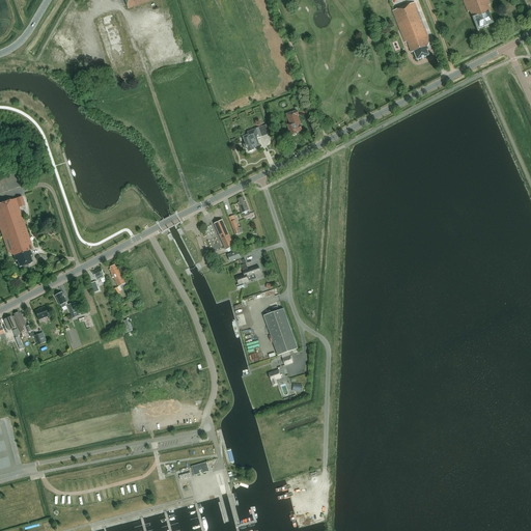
[(83,9),(90,6),(88,0),(82,0),(80,1),(83,9)]
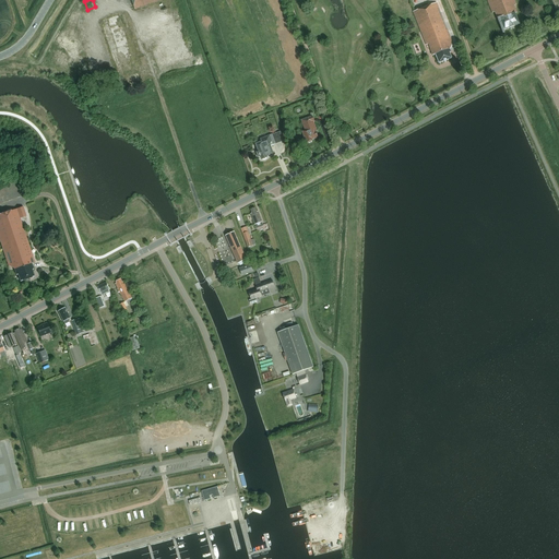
[(514,26),(520,24),(515,13),(518,12),(515,6),(516,4),(514,0),(487,0),(492,12),(495,12),(498,19),(500,19),(504,30),(510,27),(510,28),(514,27),(514,26)]
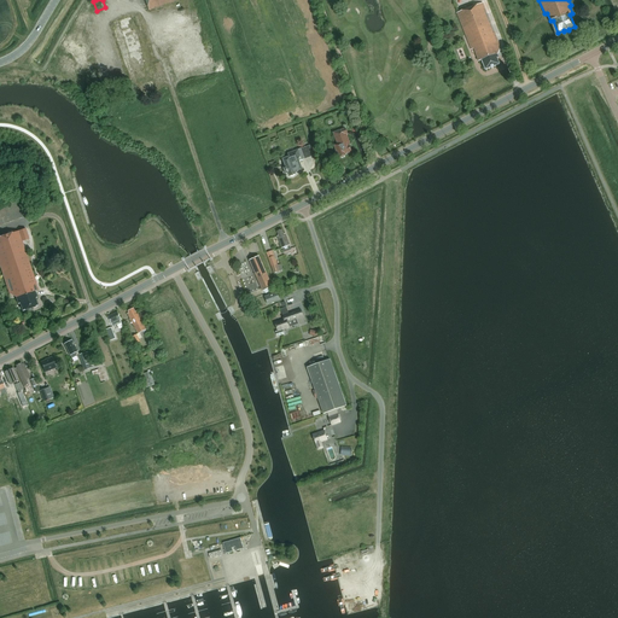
[(499,54),(501,47),(484,4),(458,13),(472,50),(474,48),(479,62),(483,60),(487,70),(501,64),(499,58),(500,58),(499,54)]
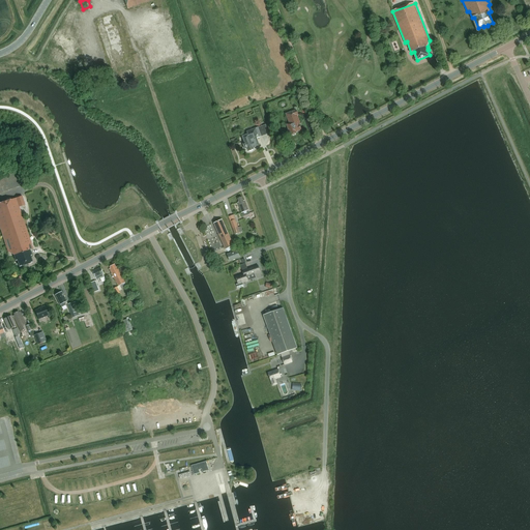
[(297,133),(301,130),(299,124),(300,124),(297,115),(298,115),(296,110),(286,114),(290,124),(287,125),(289,130),(289,129),(290,133),(291,135),(293,136),(296,135),(297,133)]
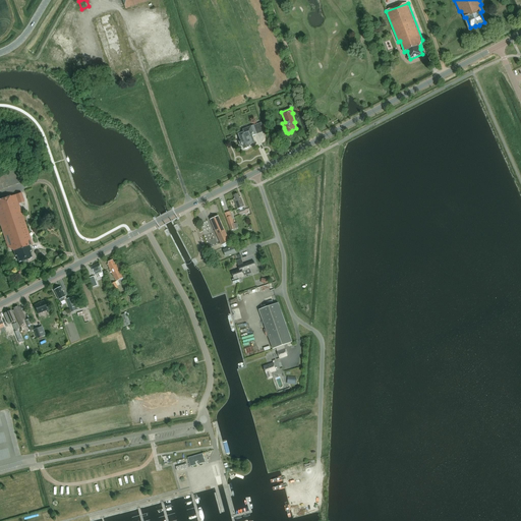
[(252,135),(265,131),(261,123),(245,129),(246,131),(239,134),(241,141),(239,142),(241,147),(243,146),(244,149),(249,147),(249,146),(255,143),(252,135)]
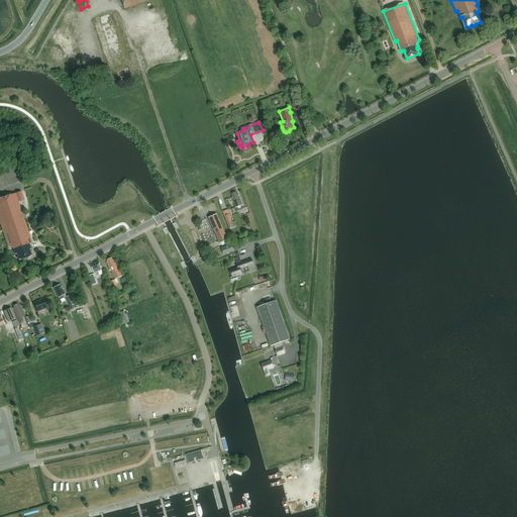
[(18,261),(31,255),(29,250),(30,249),(29,243),(32,242),(19,202),(24,200),(21,191),(0,198),(0,222),(8,245),(13,248),(15,254),(16,253),(18,261)]
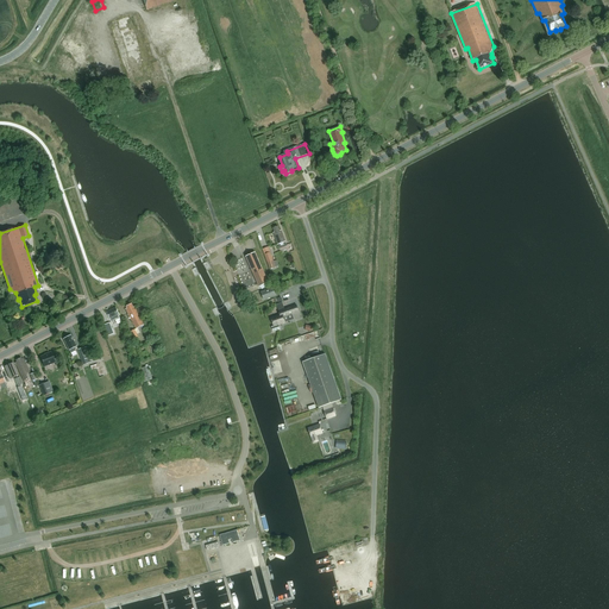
[(278,226),(272,228),(274,232),(272,232),(277,245),(286,242),(282,232),(281,232),(281,231),(278,226)]
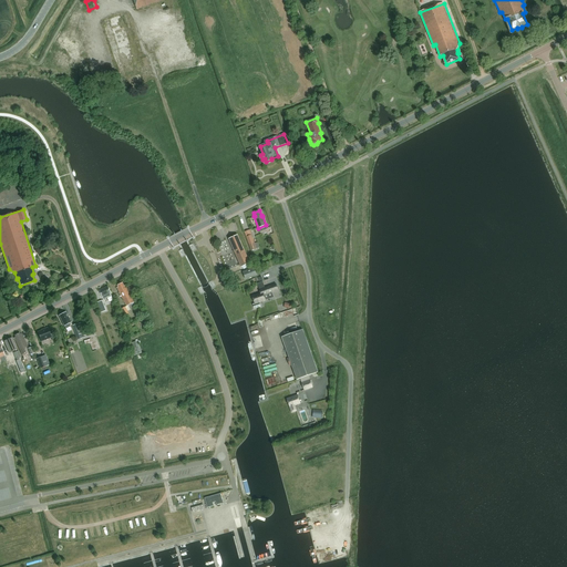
[(241,267),(250,264),(237,235),(228,238),(241,267)]
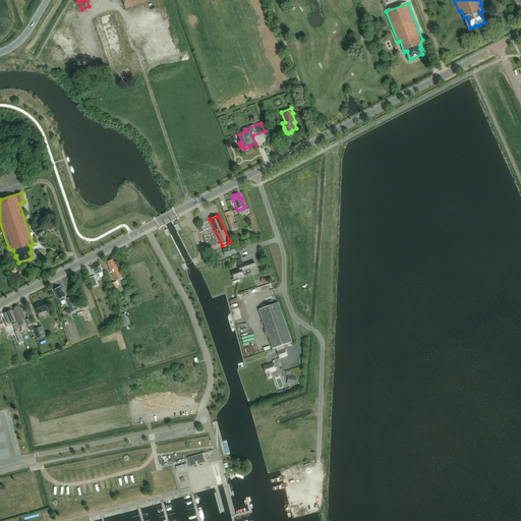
[(231,230),(236,228),(235,225),(234,223),(231,216),(226,217),(229,225),(231,230)]
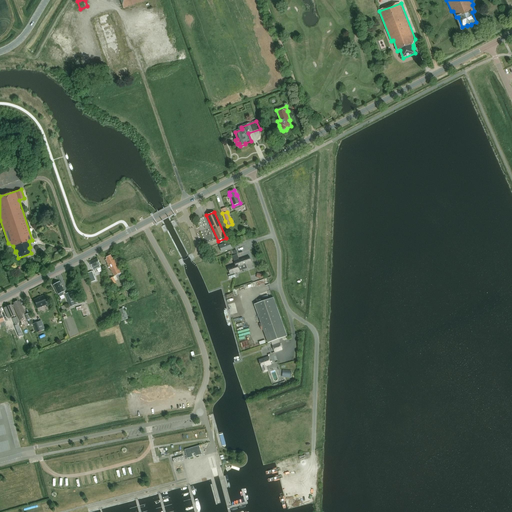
[(229,242),(219,246),(222,252),(232,248),(229,242)]
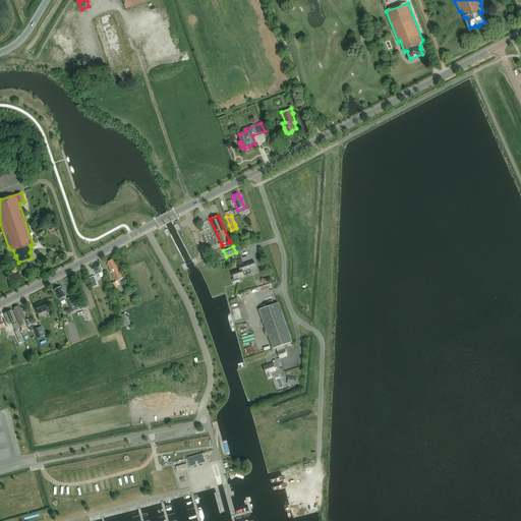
[(109,264),(108,265),(110,269),(110,270),(110,271),(111,271),(117,281),(123,278),(115,263),(114,263),(112,259),(108,263),(109,264)]
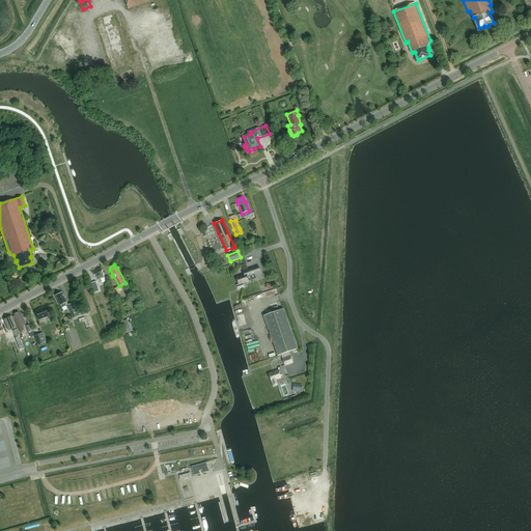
[(244,274),(236,277),(239,284),(236,285),(239,289),(245,287),(244,283),(249,281),(247,277),(251,275),(261,272),(259,266),(249,270),(243,272),(244,274)]
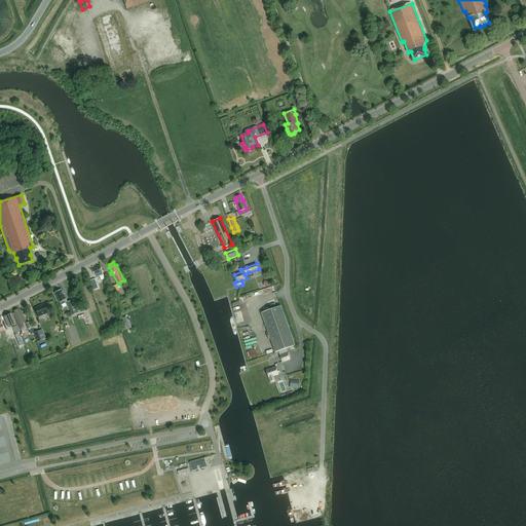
[(96,278),(104,274),(103,272),(101,265),(92,269),(96,278)]
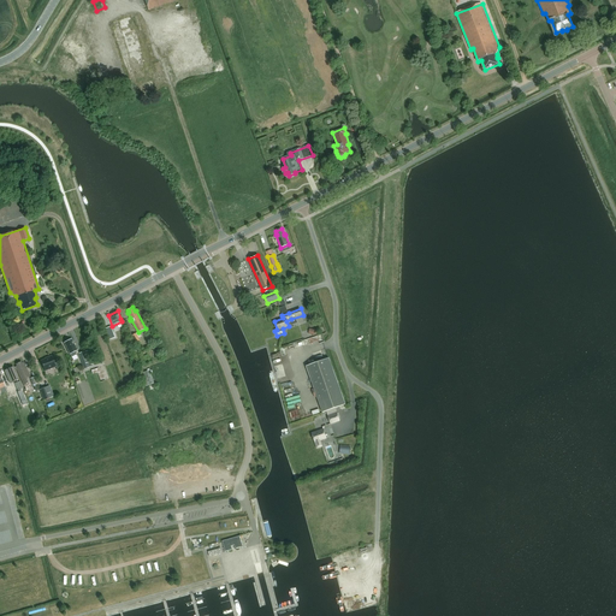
[(73,350),(77,349),(71,338),(64,342),(71,356),(76,354),(73,350)]
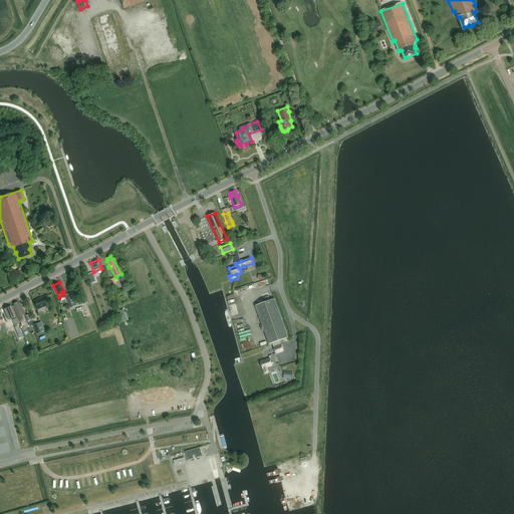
[(69,293),(65,295),(70,308),(77,305),(76,301),(73,303),(69,293)]
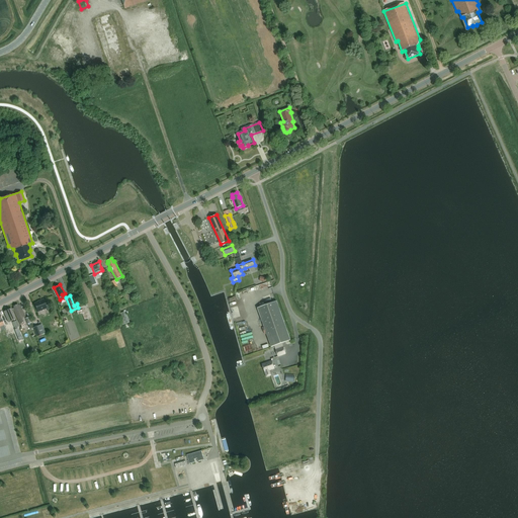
[(37,301),(37,303),(34,304),(37,313),(47,309),(48,311),(52,310),(49,301),(46,304),(44,299),(37,301)]
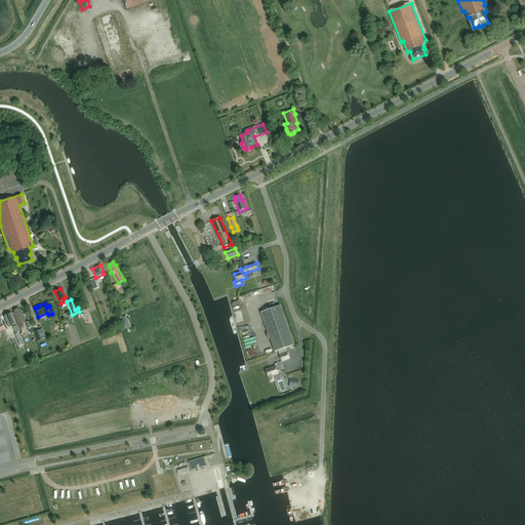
[(280,306),(260,312),(268,332),(266,332),(268,337),(270,337),(275,352),(294,345),(280,306)]
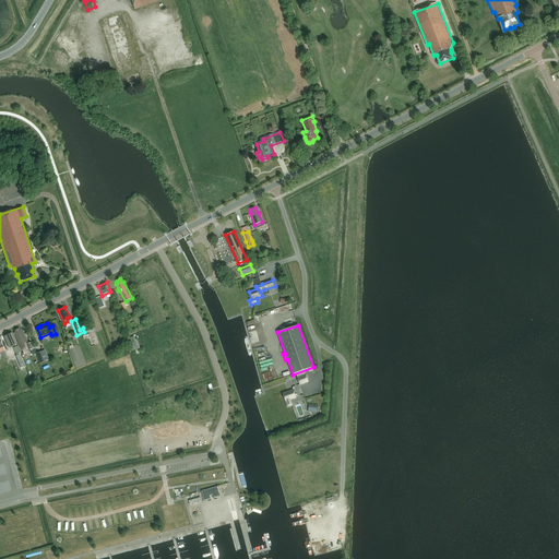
[(20,330),(20,329),(14,331),(15,332),(14,333),(22,349),(26,347),(24,343),(27,342),(22,329),(20,330)]
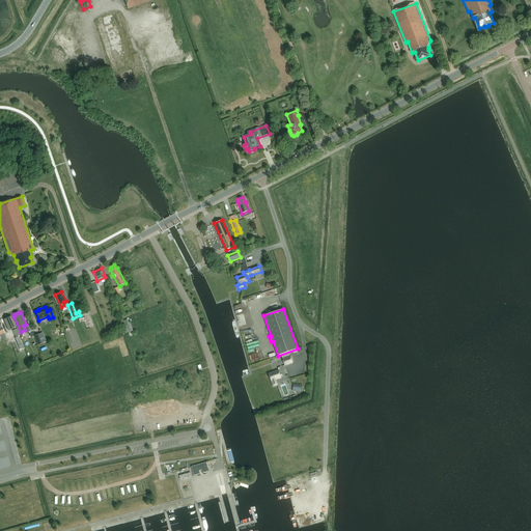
[(16,337),(20,335),(18,329),(17,329),(11,316),(4,319),(8,331),(14,328),(15,330),(14,330),(16,337)]
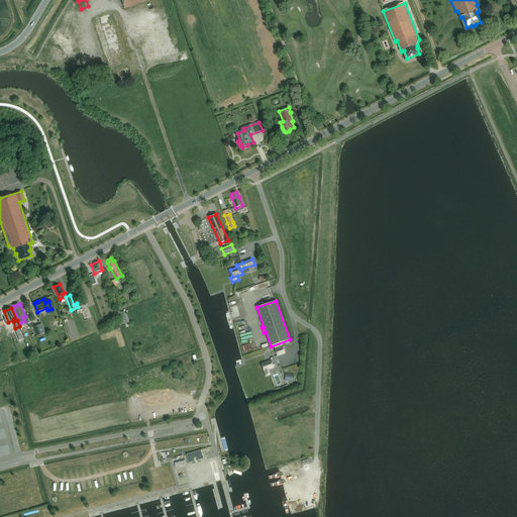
[(126,311),(119,313),(122,324),(129,322),(126,312),(126,311)]
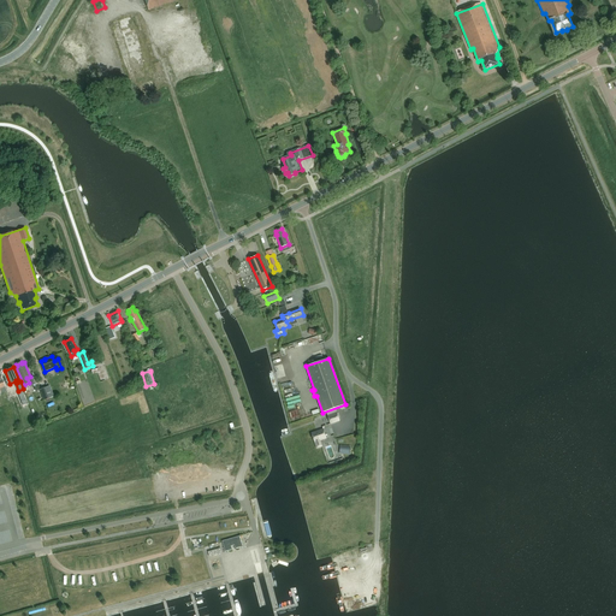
[(43,401),(49,398),(46,388),(45,389),(40,390),(43,401)]
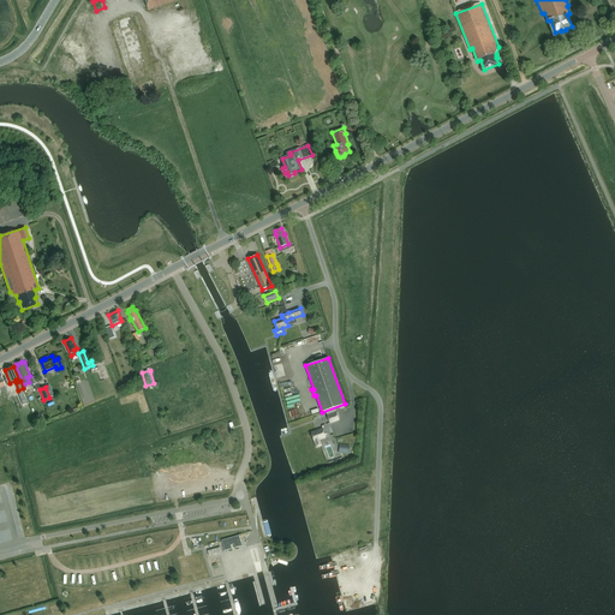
[(329,415),(327,415),(330,424),(339,421),(336,412),(329,415)]
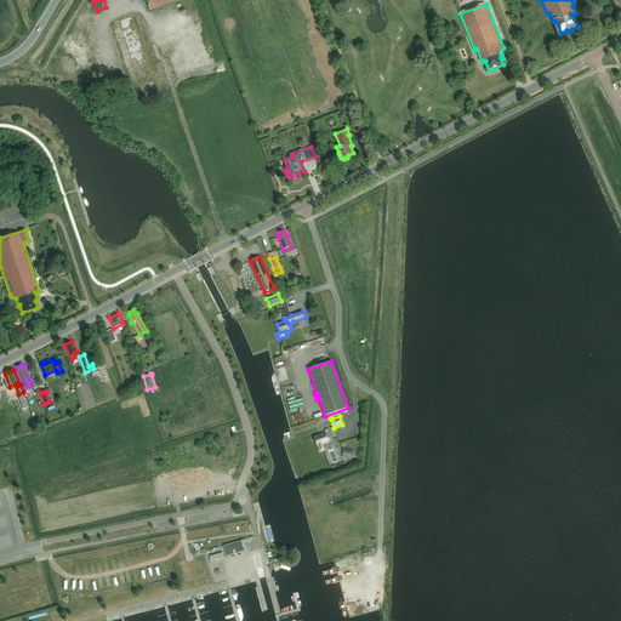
[(325,433),(314,437),(318,446),(319,451),(324,450),(323,444),(324,444),(329,442),(325,433)]
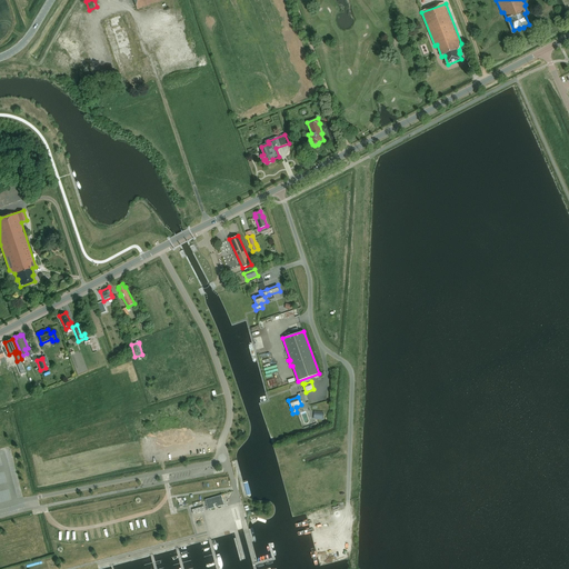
[(222,496),(206,500),(209,509),(215,508),(213,505),(217,503),(218,507),(225,505),(222,496)]
